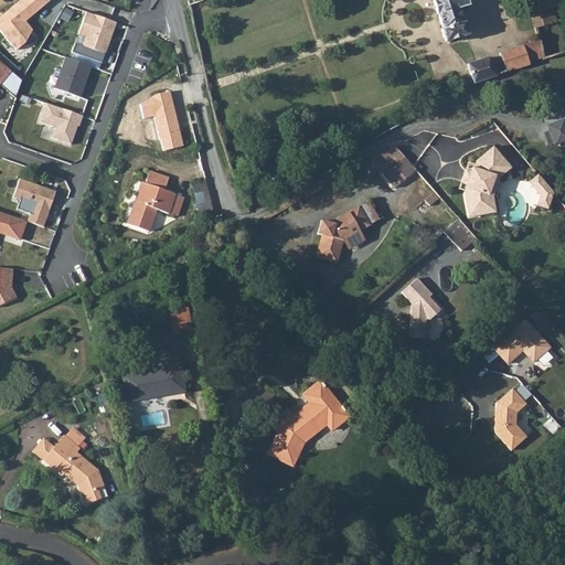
[(19,0),(0,16),(0,32),(14,51),(25,42),(31,30),(24,23),(49,2),(46,0),(19,0)]
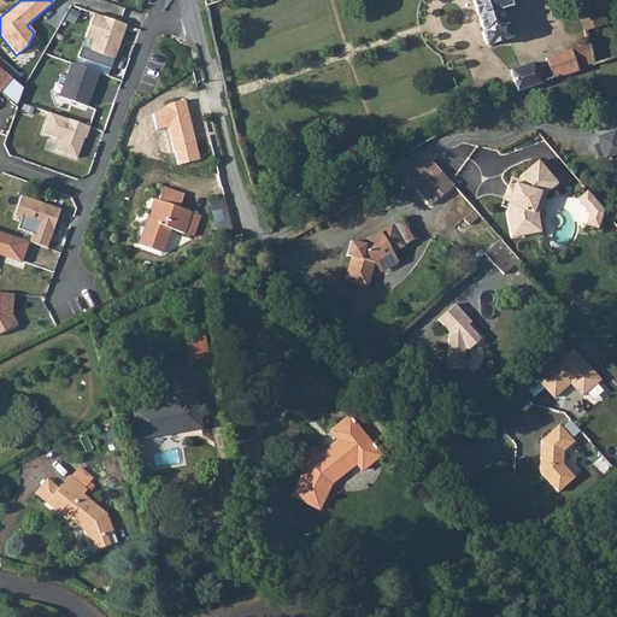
[(474,0),(474,1),(483,30),(482,34),(486,45),(512,37),(507,24),(506,24),(501,9),(512,5),(510,0),(474,0)]
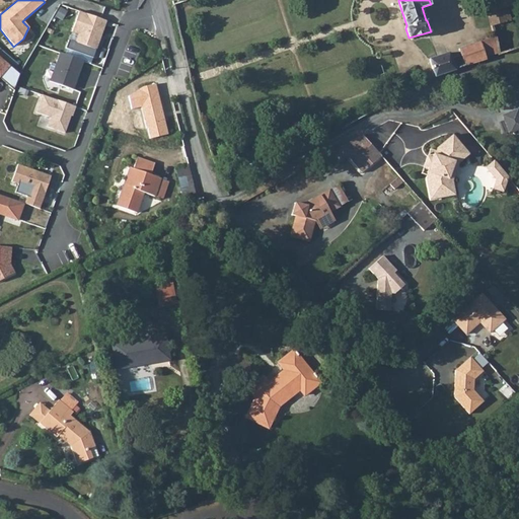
[(487,0),(490,12),(509,7),(507,0),(487,0)]
